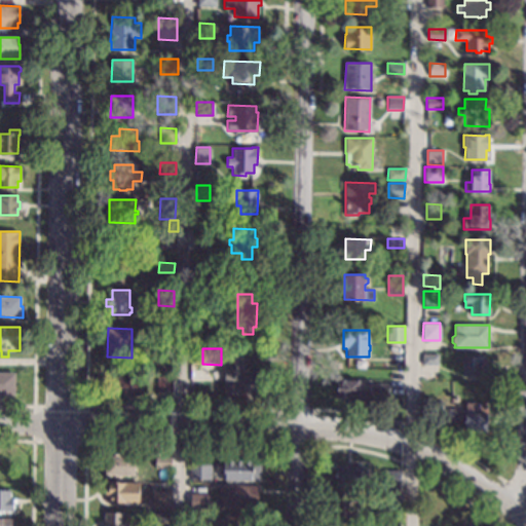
[(242,370),(255,370),(255,392),(224,392),(225,350),(243,350),(242,370)]
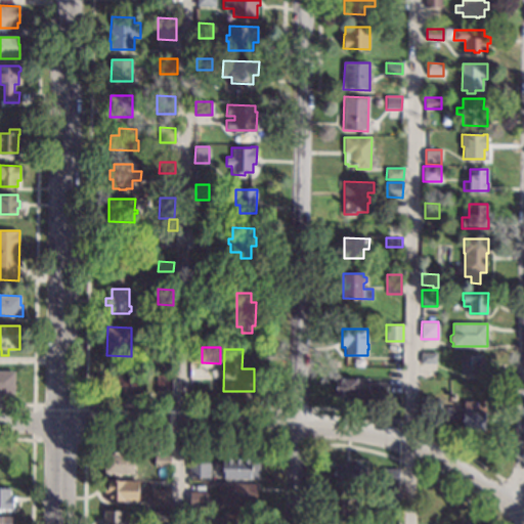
[(436,363),(422,363),(422,353),(436,353),(436,363)]
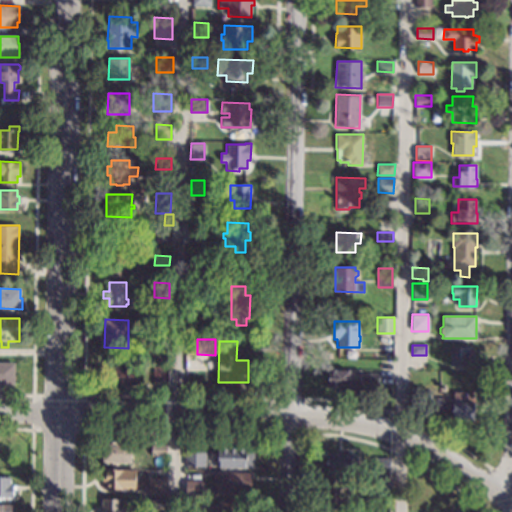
[(469,354),(473,355),(473,357),(475,359),(475,361),(473,363),(473,366),(464,366),(464,369),(461,369),(461,365),(450,365),(450,347),(459,347),(459,345),(470,346),(469,354)]
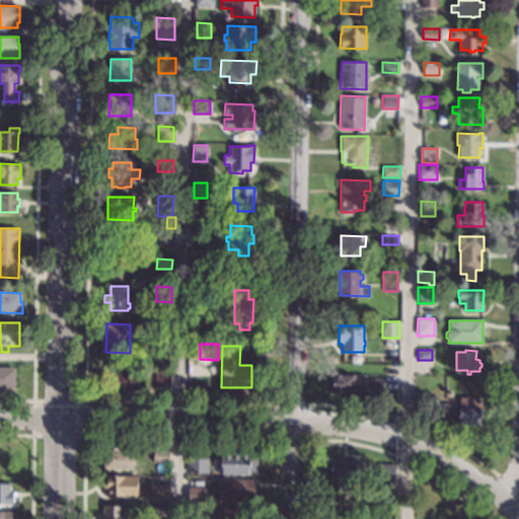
[(14,389),(2,389),(2,392),(0,392),(0,367),(14,368),(14,389)]
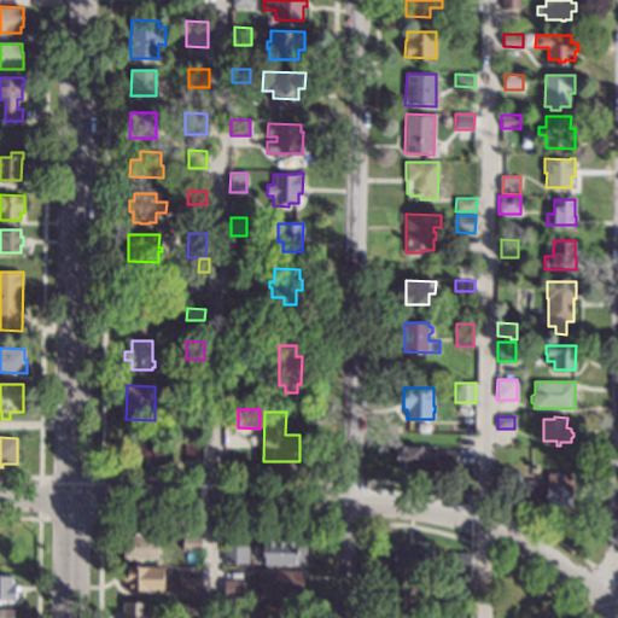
[(164,465),(129,464),(129,441),(165,441),(164,465)]
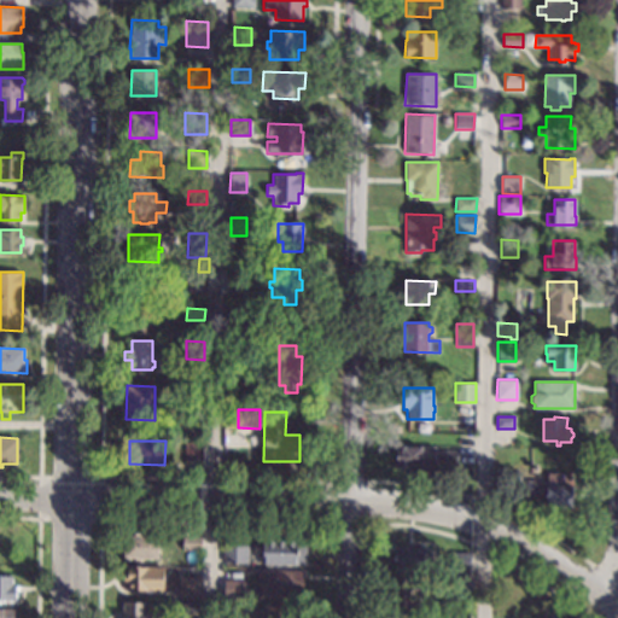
[(202,443),(202,460),(184,460),(184,442),(202,443)]
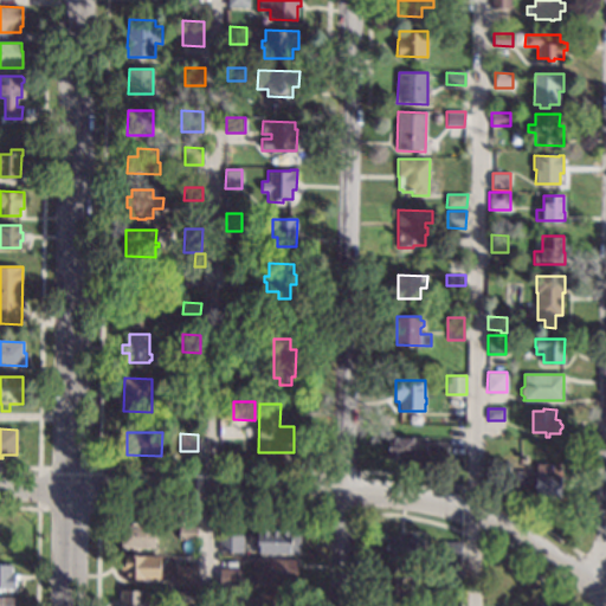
[(426,442),(449,443),(449,455),(438,455),(438,459),(424,459),(424,465),(398,464),(398,458),(388,458),(389,437),(427,438),(426,442)]
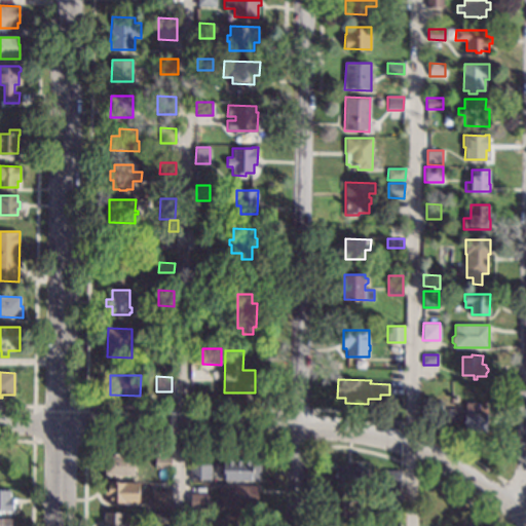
[(455,412),(466,412),(466,413),(474,413),(474,411),(478,411),(478,413),(487,413),(487,431),(478,431),(478,434),(475,434),(475,430),(465,430),(465,418),(454,418),(454,421),(440,420),(440,410),(448,410),(448,408),(455,408),(455,412)]
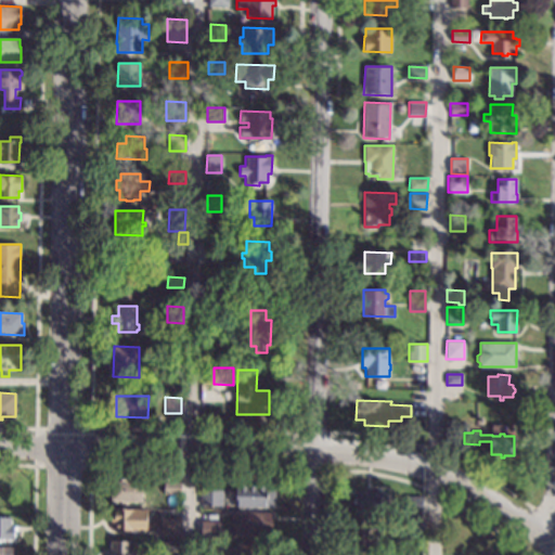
[(126,480),(141,480),(141,501),(111,501),(112,480),(120,481),(120,478),(126,478),(126,480)]
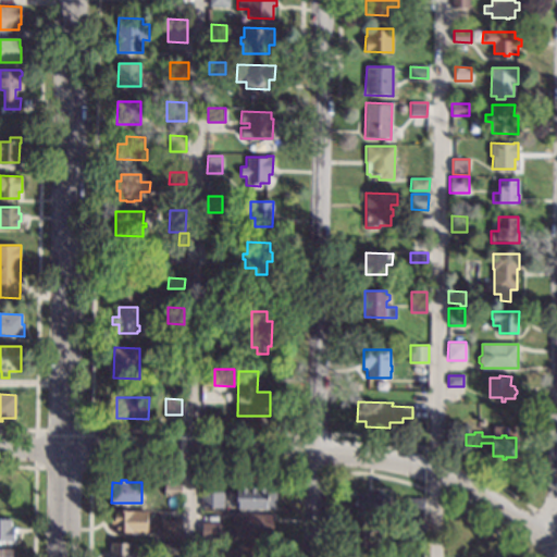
[(182,495),(164,495),(164,484),(182,484),(182,495)]
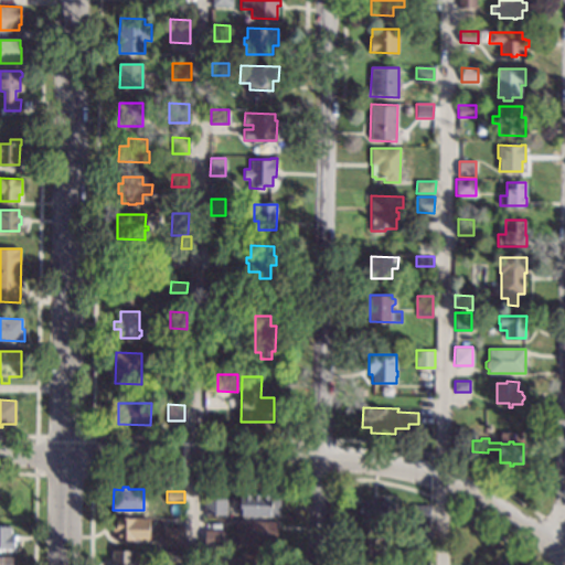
[(260,494),(280,494),(280,515),(248,515),(248,518),(242,518),(242,515),(241,514),(241,493),(253,493),(253,492),(260,492),(260,494)]
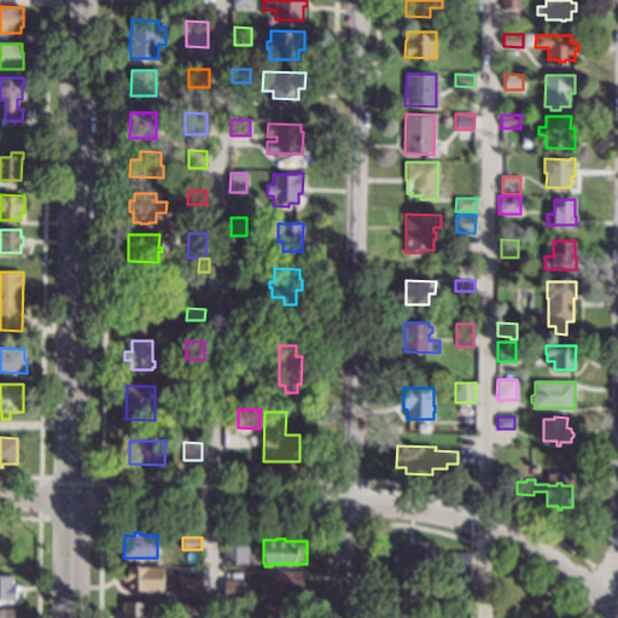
[(248,563),(223,561),(223,544),(248,546),(248,563)]
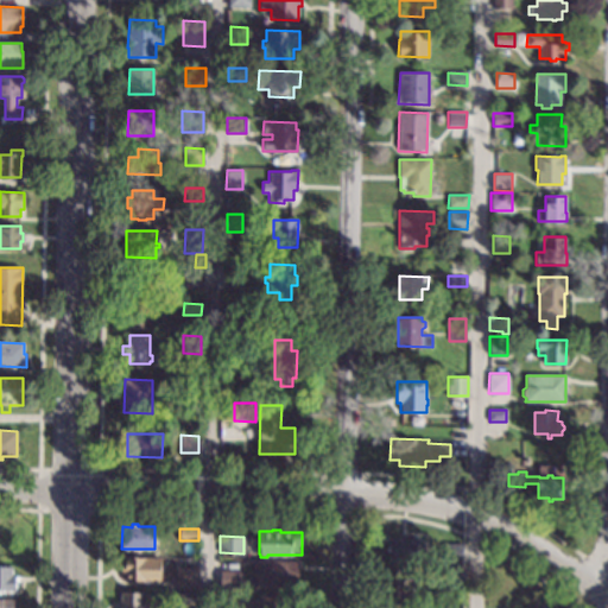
[(417,542),(424,542),(424,552),(416,552),(416,559),(388,559),(388,538),(417,538),(417,542)]
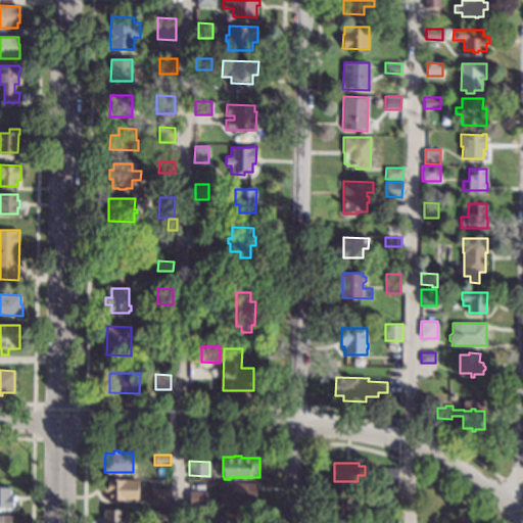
[(398,483),(381,483),(382,467),(398,467),(398,483)]
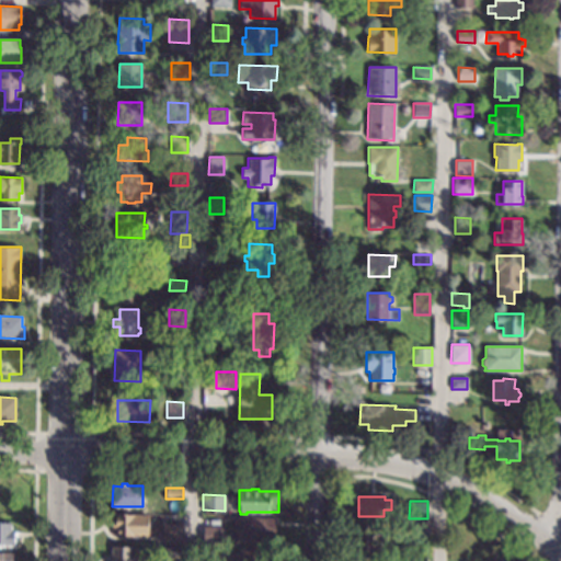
[(149,514),(148,537),(115,536),(115,530),(112,529),(112,519),(116,519),(116,514),(149,514)]
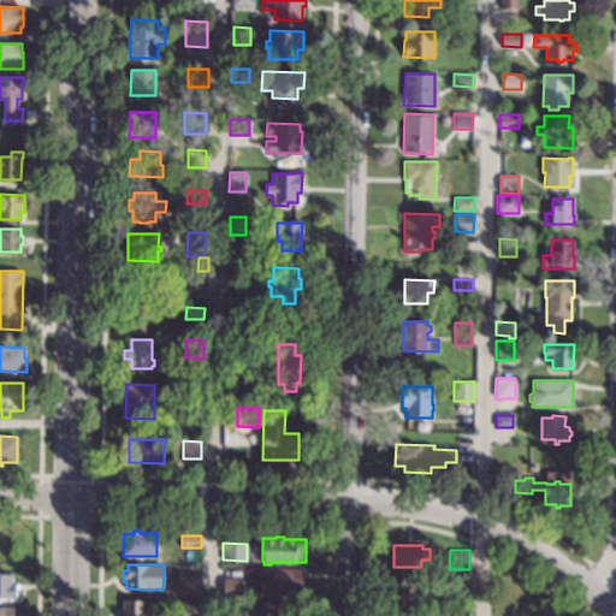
[(301,596),(256,596),(256,568),(301,568),(301,596)]
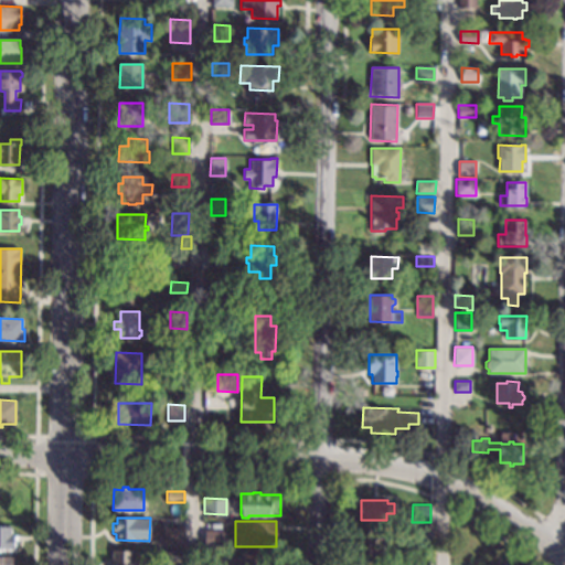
[(429,526),(429,536),(413,535),(413,525),(429,526)]
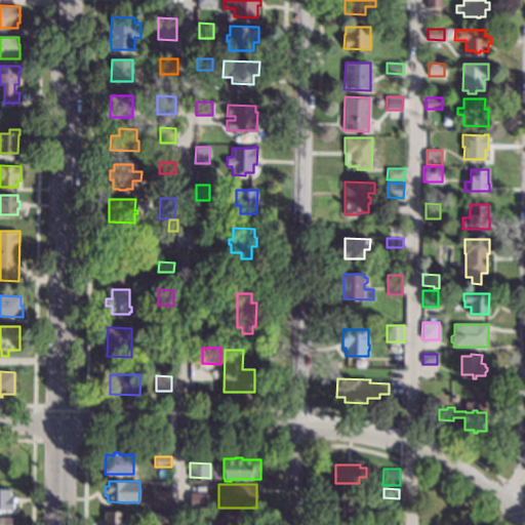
[(0,489),(10,489),(10,496),(16,496),(16,502),(13,502),(13,510),(0,510),(0,489)]
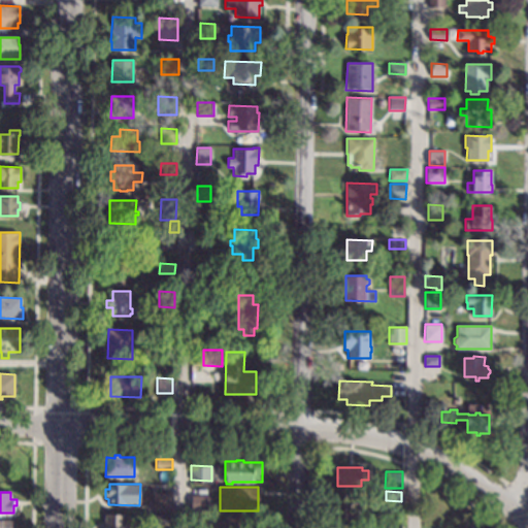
[(172,512),(154,510),(154,492),(173,492),(172,512)]
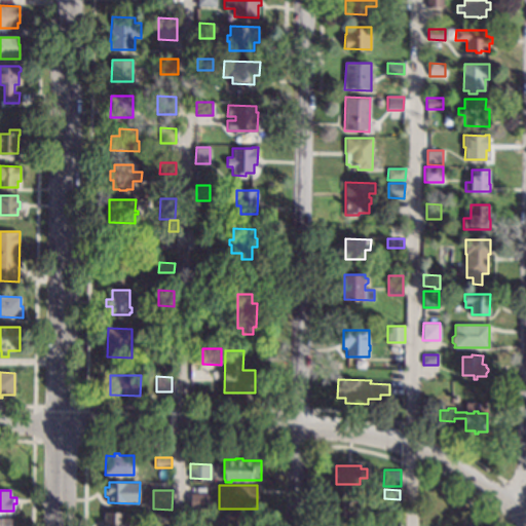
[(352,500),(358,500),(358,514),(352,514),(352,516),(334,516),(335,491),(352,491),(352,500)]
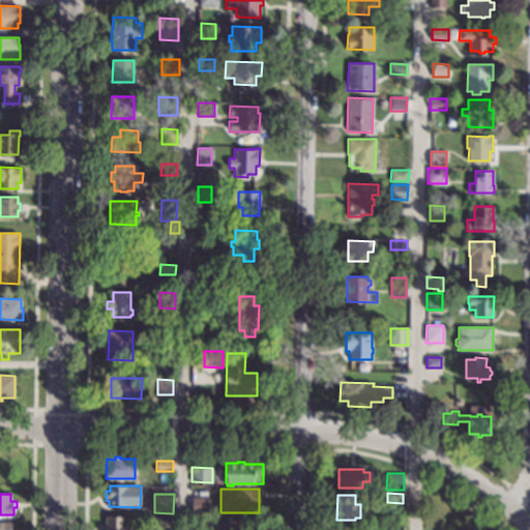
[(208,513),(193,513),(193,497),(208,497),(208,513)]
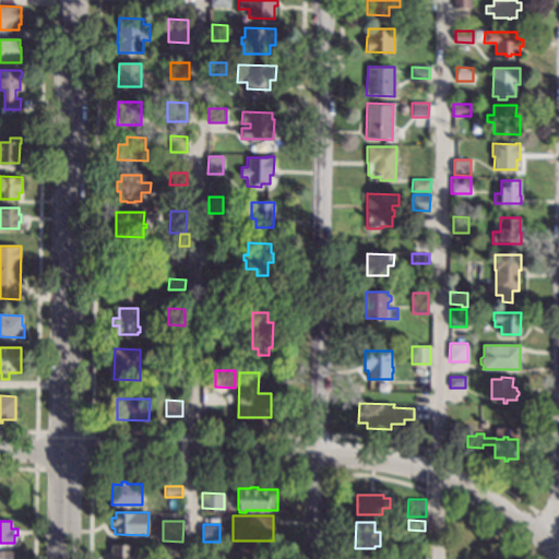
[(133,558),(135,558),(110,558),(111,544),(133,545),(133,558)]
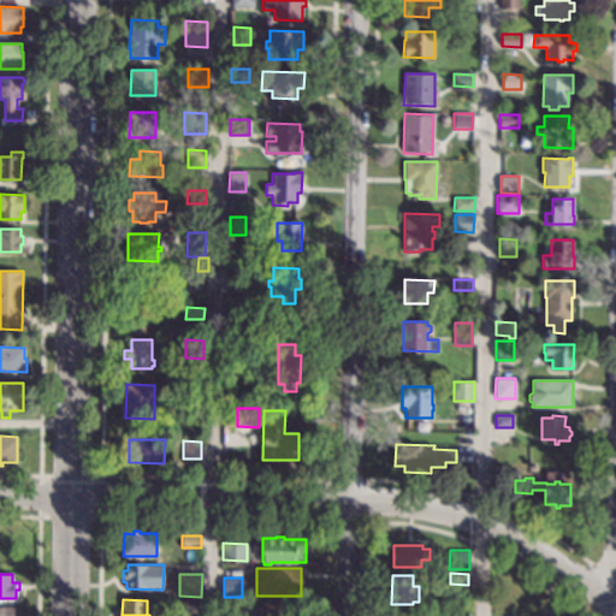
[(199,600),(197,612),(181,612),(181,599),(199,600)]
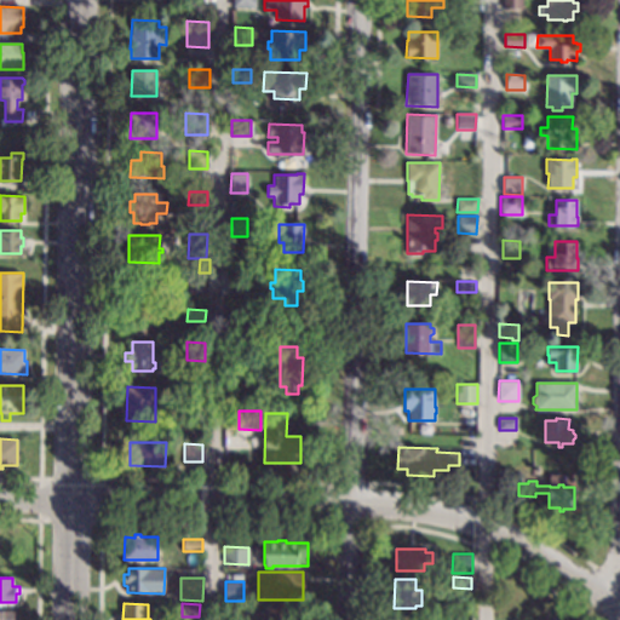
[(293,613),(296,613),(298,619),(302,619),(265,619),(267,608),(293,608),(293,613)]
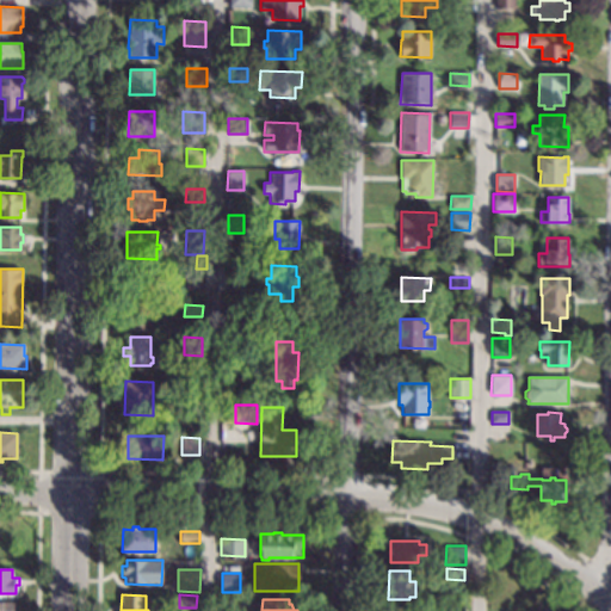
[(17,610),(17,602),(0,600),(0,610),(17,610)]
